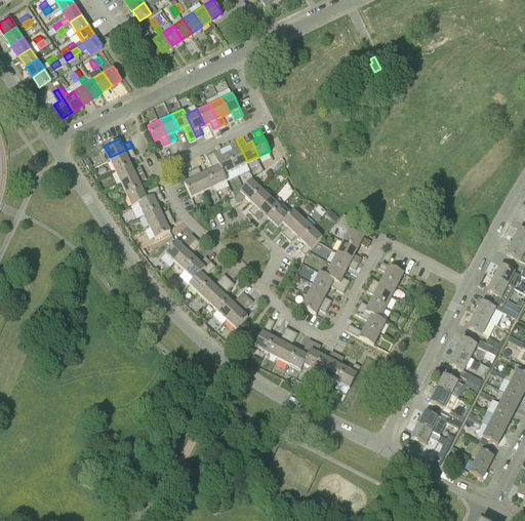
[(235,167),(247,161),(236,139),(230,143),(233,150),(228,152),(235,167)]
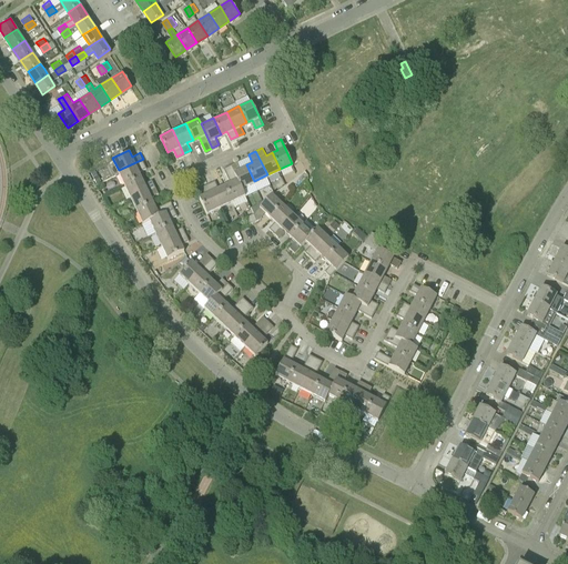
[(124,183),(141,175),(139,170),(146,165),(143,159),(119,170),(124,183)]
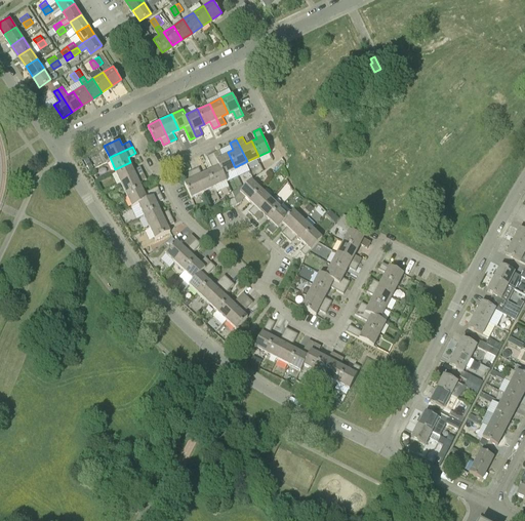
[(224,172),(235,167),(228,152),(223,155),(219,148),(212,151),(224,172)]
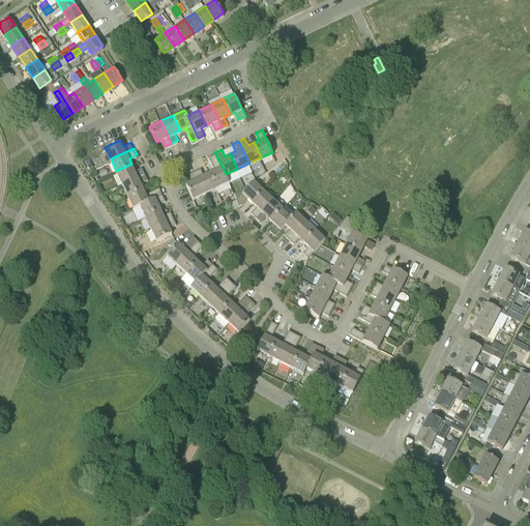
[(226,174),(214,152),(208,155),(214,169),(209,171),(216,186),(229,180),(226,174)]
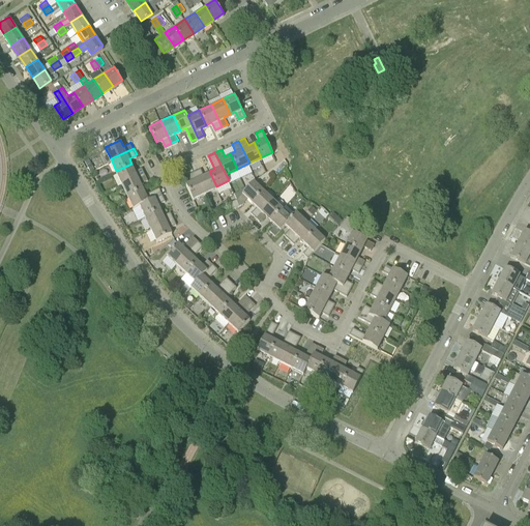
[(122,182),(144,172),(142,166),(135,169),(131,164),(116,171),(122,182)]
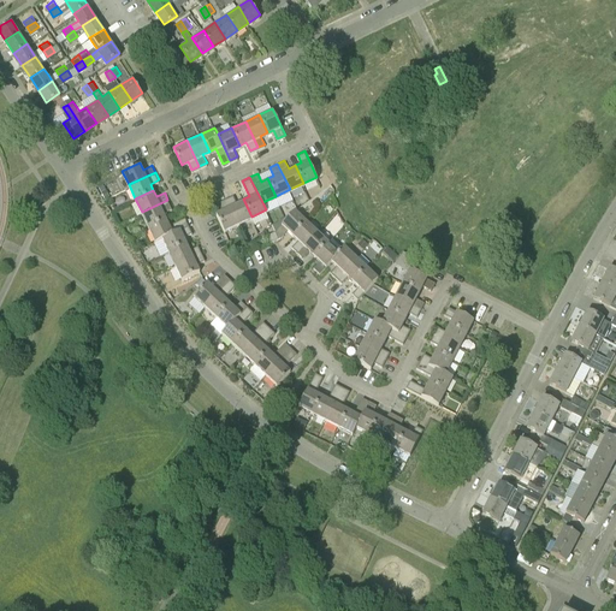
[(238,223),(252,217),(243,199),(237,202),(234,194),(225,196),(238,223)]
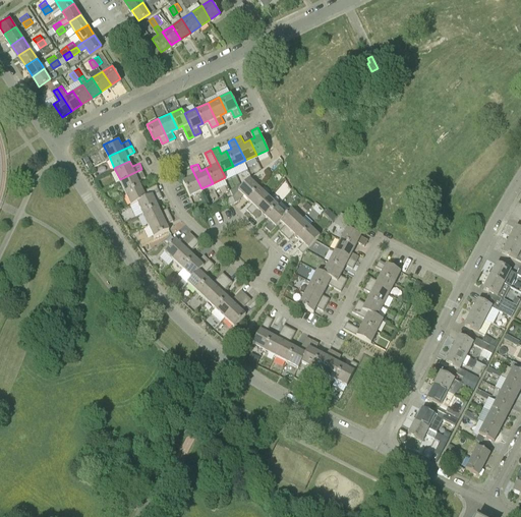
[(189,194),(201,188),(190,166),(185,169),(188,176),(182,179),(189,194)]
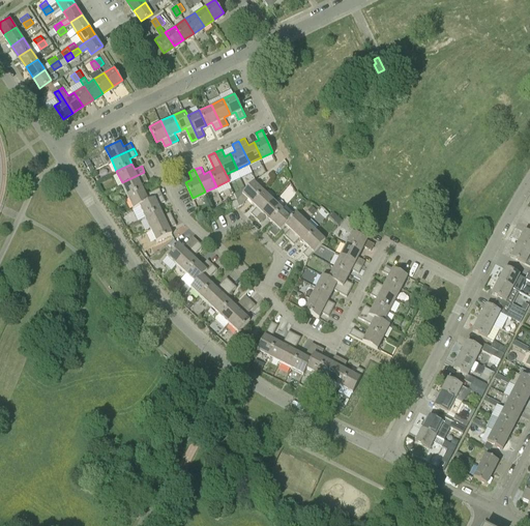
[(127,195),(143,187),(140,181),(147,178),(144,172),(122,182),(127,195)]
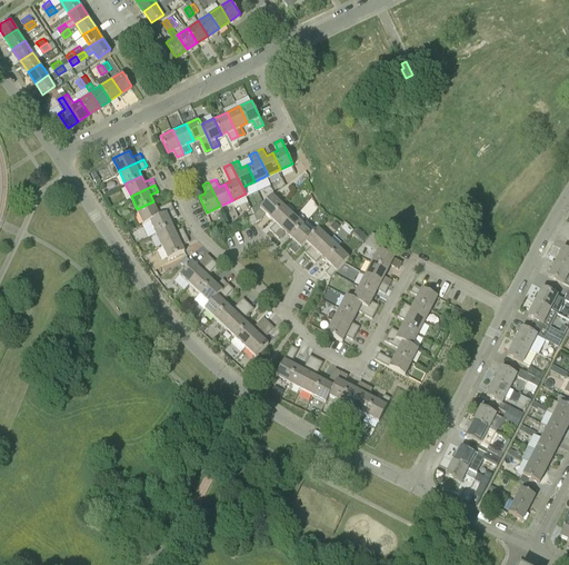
[(255,211),(255,212),(260,217),(266,211),(270,216),(282,202),(272,192),(255,211)]
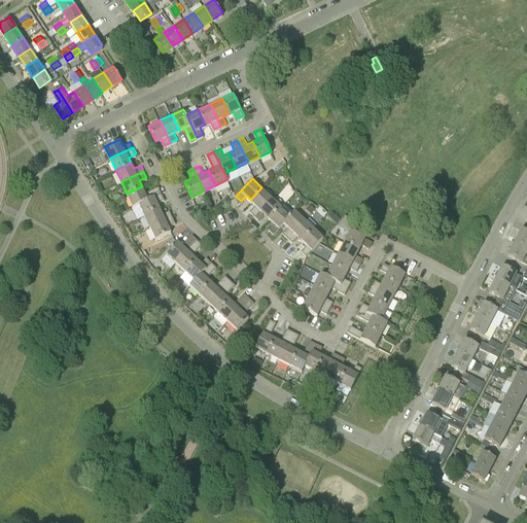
[(133,205),(139,203),(161,192),(157,185),(144,192),(142,186),(127,194),(133,205)]
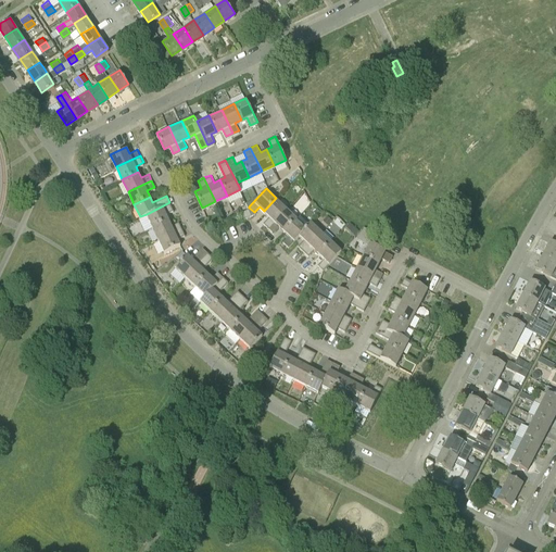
[(263,222),(268,226),(287,207),(276,198),(264,211),(268,215),(263,222)]
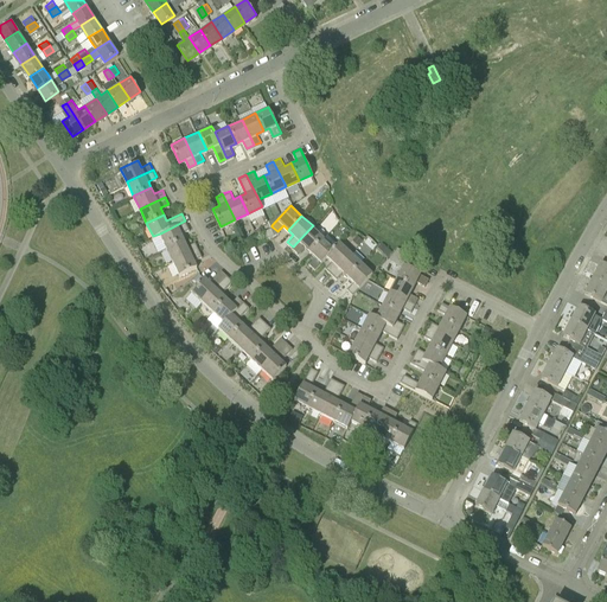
[(166,247),(184,238),(180,231),(189,228),(185,221),(160,234),(166,247)]
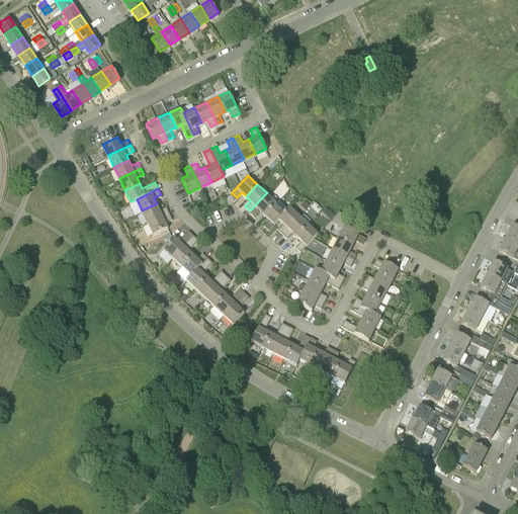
[(260,209),(264,213),(276,201),(267,192),(250,210),(255,216),(260,209)]
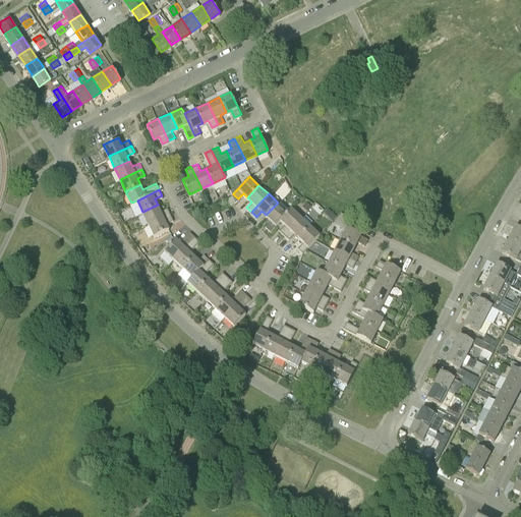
[(238,198),(233,194),(232,194),(227,196),(227,197),(229,203),(238,198)]
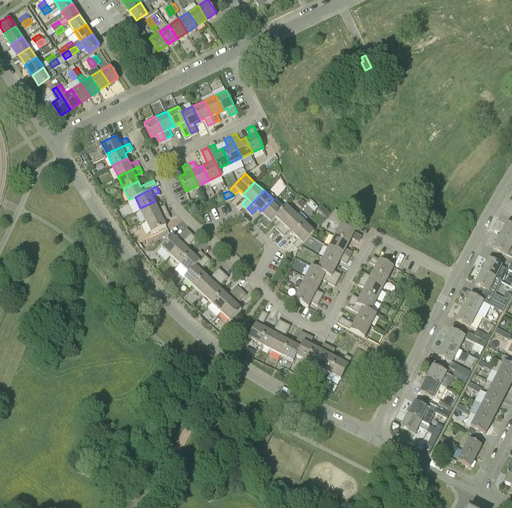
[(265,226),(275,215),(282,208),(273,199),(261,211),(266,215),(260,221),(265,226)]
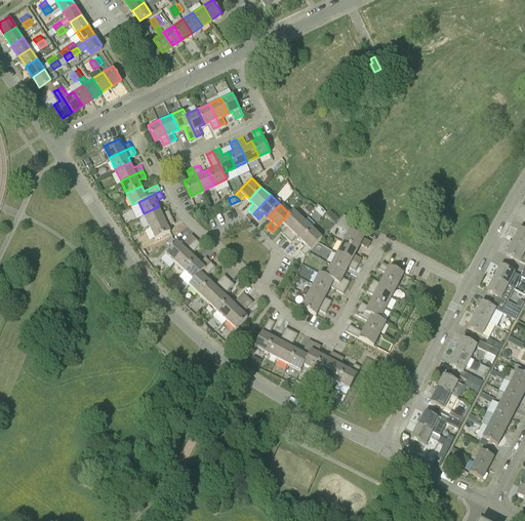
[(149,225),(171,214),(168,208),(161,211),(159,206),(144,213),(149,225)]
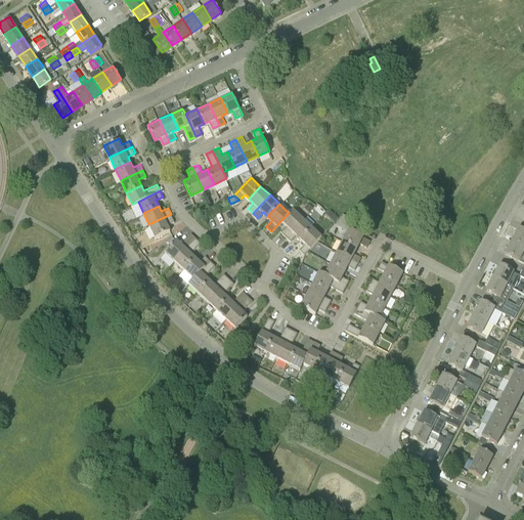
[(280,230),(286,235),(303,217),(293,208),(289,213),(281,220),(286,224),(280,230)]
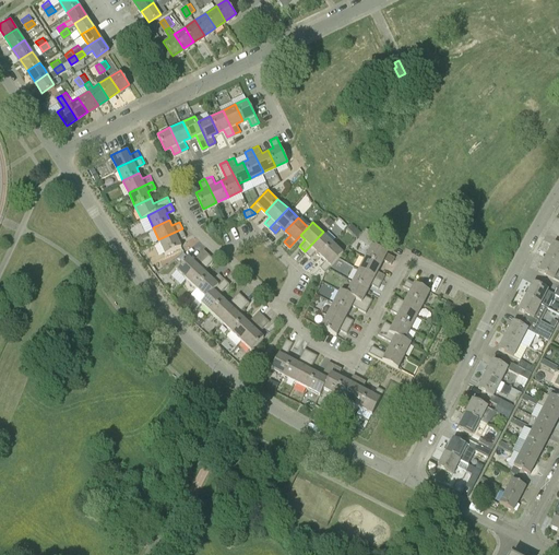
[(182,228),(158,239),(165,252),(181,245),(178,238),(186,235),(182,228)]
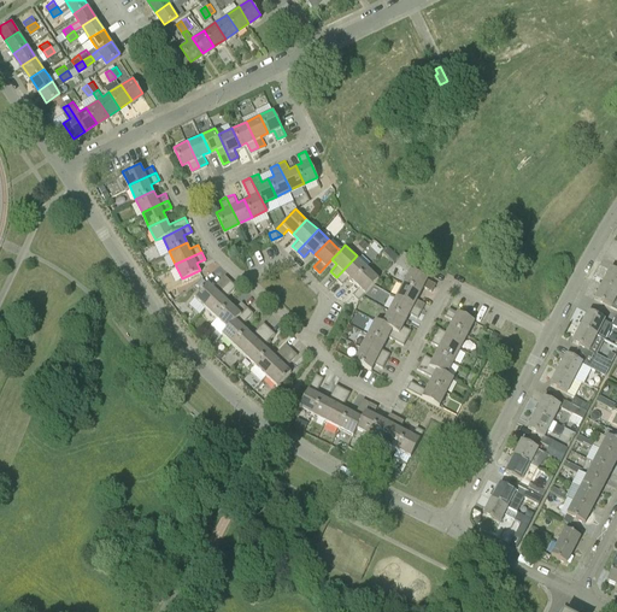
[(348,275),(354,281),(368,265),(357,256),(336,277),(342,282),(348,275)]
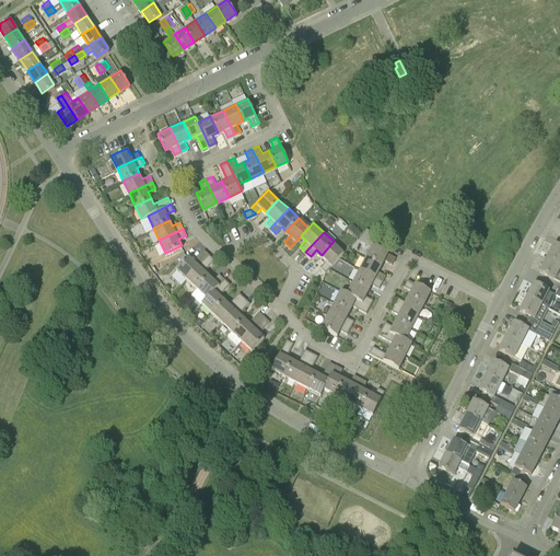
[(334,241),(322,255),(326,258),(319,265),(325,270),(343,251),(334,241)]
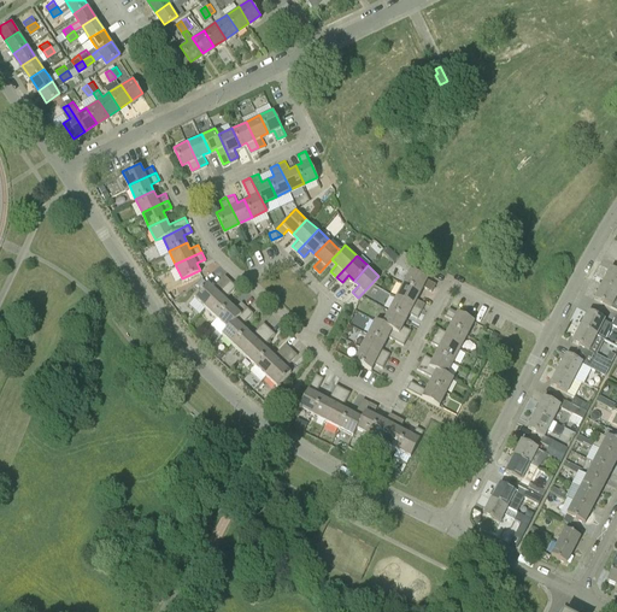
[(601,281),(616,288),(616,269),(610,265),(601,281)]
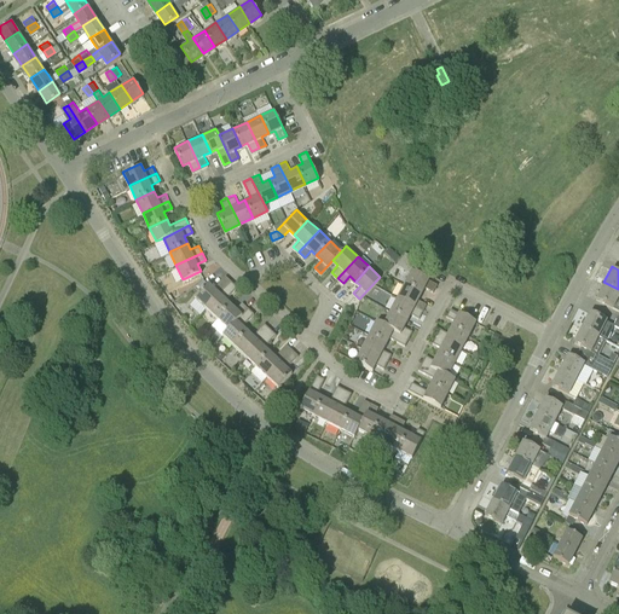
[(433,289),(437,282),(411,268),(404,282),(422,290),(424,285),(433,289)]
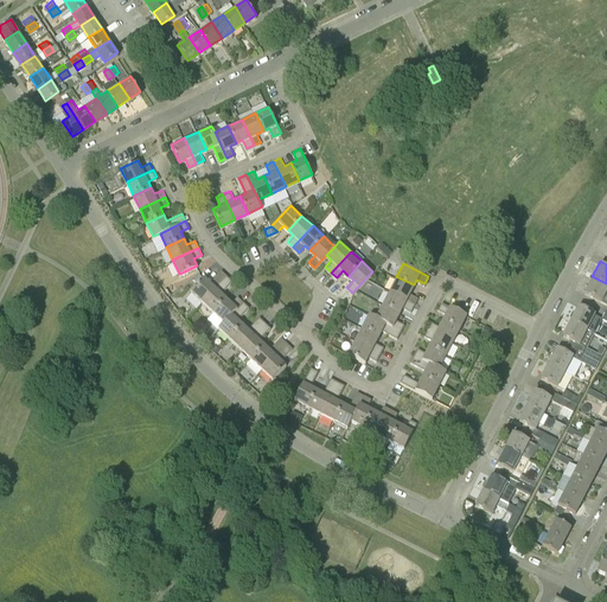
[(191,289),(202,300),(227,274),(221,268),(209,281),(204,275),(191,289)]
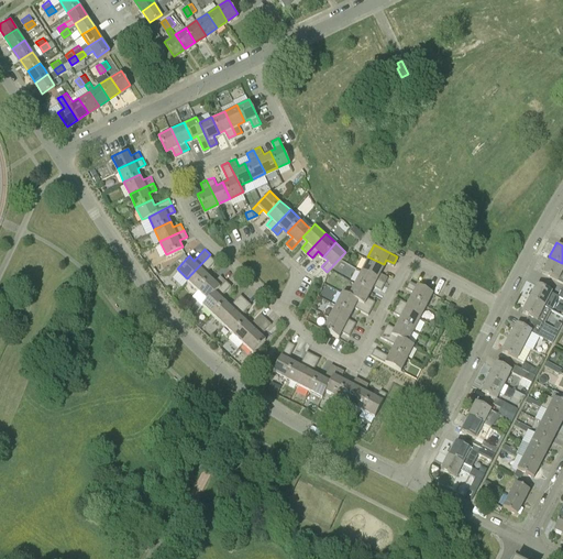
[(197,288),(209,275),(205,271),(216,259),(210,254),(187,278),(197,288)]
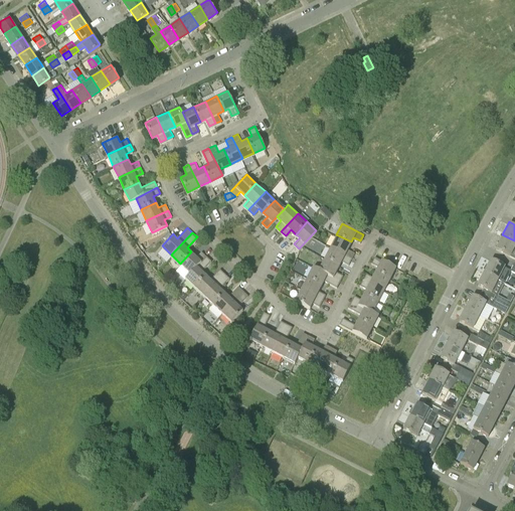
[(330,245),(352,257),(355,251),(348,247),(351,241),(336,234),(330,245)]
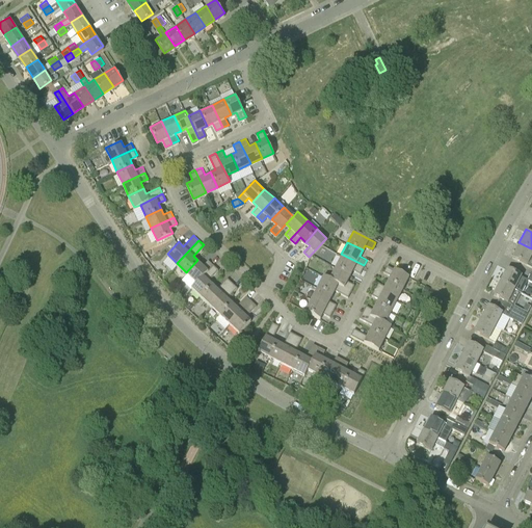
[(512,256),(527,263),(531,253),(531,248),(519,242),(512,256)]
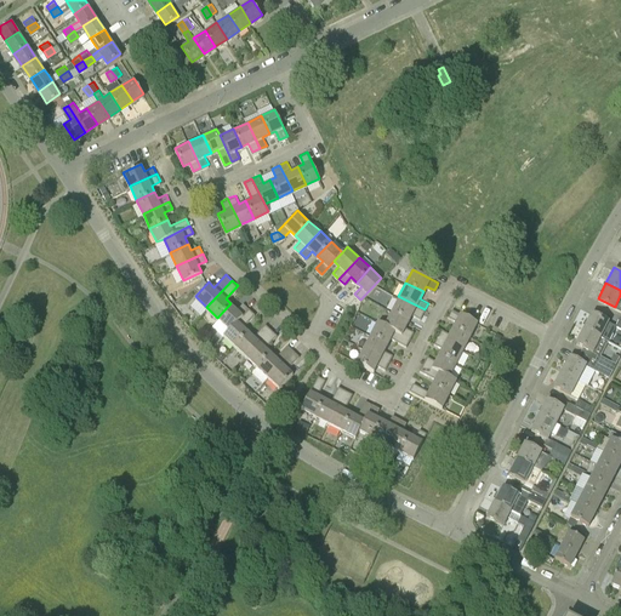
[(391,309),(409,319),(412,313),(421,318),(425,309),(398,296),(391,309)]
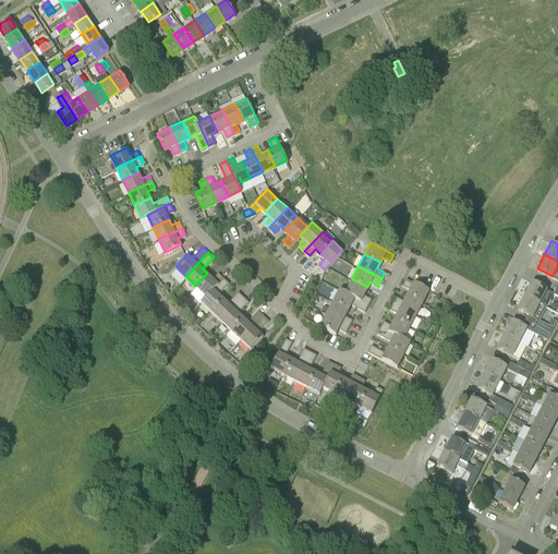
[(195,286),(205,294),(213,287),(223,276),(218,271),(213,277),(207,273),(195,286)]
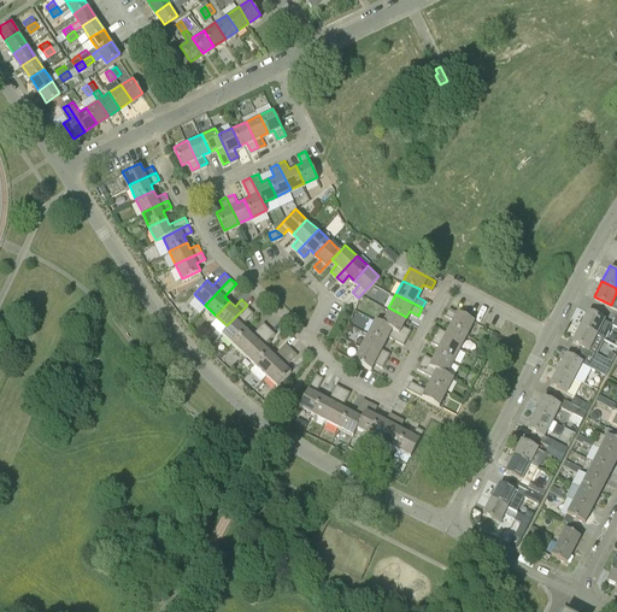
[(233,342),(246,328),(241,323),(253,310),(247,305),(235,317),(227,325),(222,331),(233,342)]
